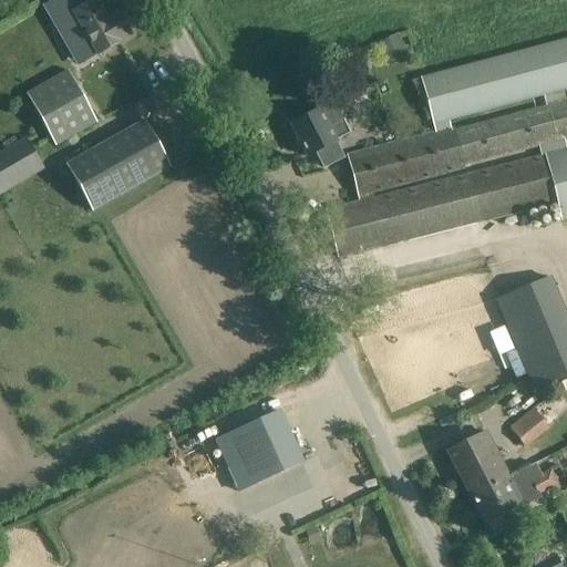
[(69,0),(57,0),(44,8),(72,58),(92,45),(98,57),(119,43),(130,37),(117,16),(106,22),(94,1),(76,11),(69,0)]
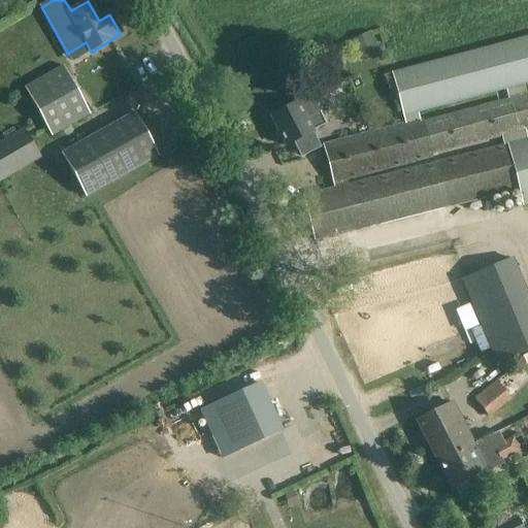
[(352,42),(356,53),(374,43),(369,33),(352,42)]
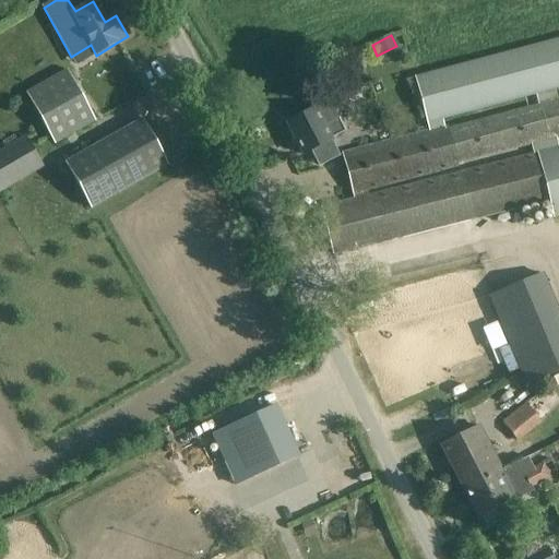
[(558,37),(414,75),(428,132),(342,154),(354,201),(336,205),(320,209),(326,232),(332,256),(549,200),(554,219),(558,218),(558,146),(558,147),(556,140),(558,138),(558,99),(557,100),(555,91),(558,88),(558,37)]
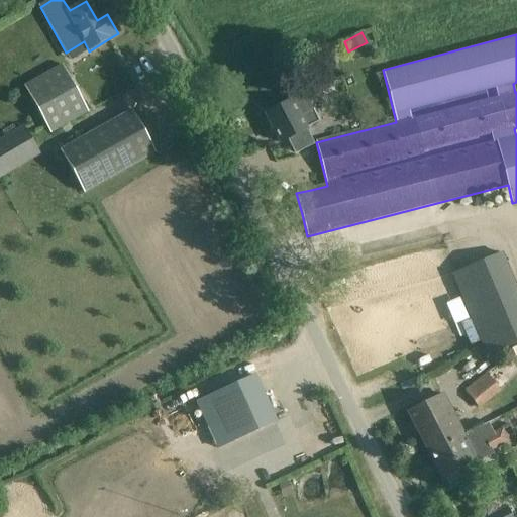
[(87,113),(62,67),(24,86),(50,133),(87,113)]
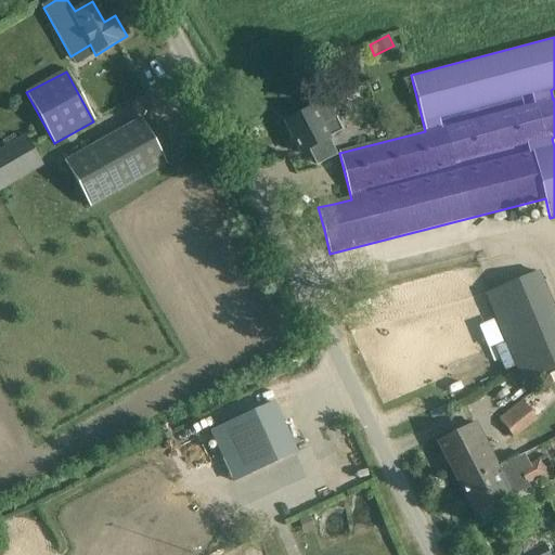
[(310,111),(285,124),(300,154),(308,151),(315,165),(335,155),(327,140),(327,139),(343,131),(325,97),(308,105),(310,111)]
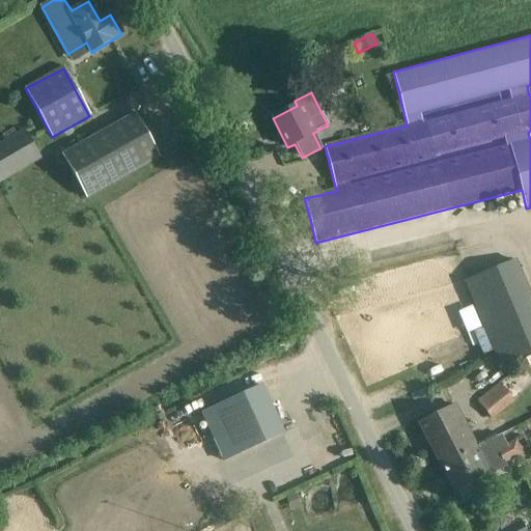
[(160,158),(135,113),(61,155),(86,199),(160,158)]
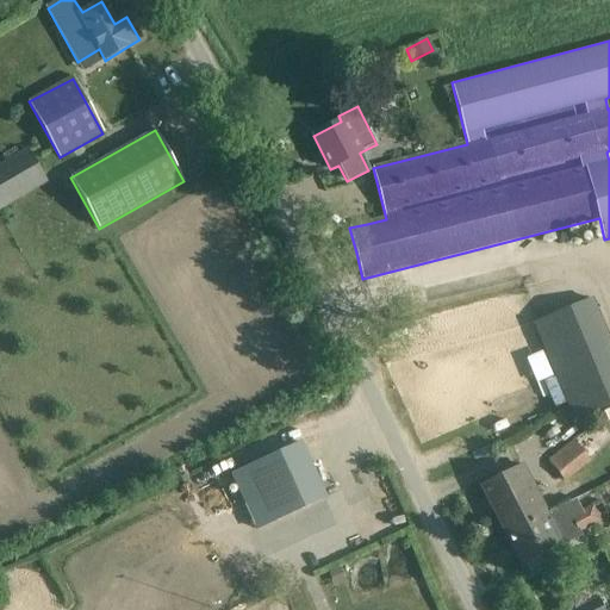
[(0,209),(47,182),(29,151),(0,167),(0,209)]
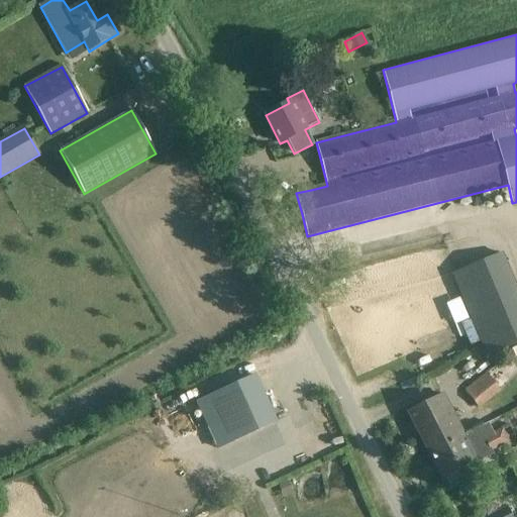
[(516,343),(516,296),(500,255),(451,276),(486,357),(516,343)]
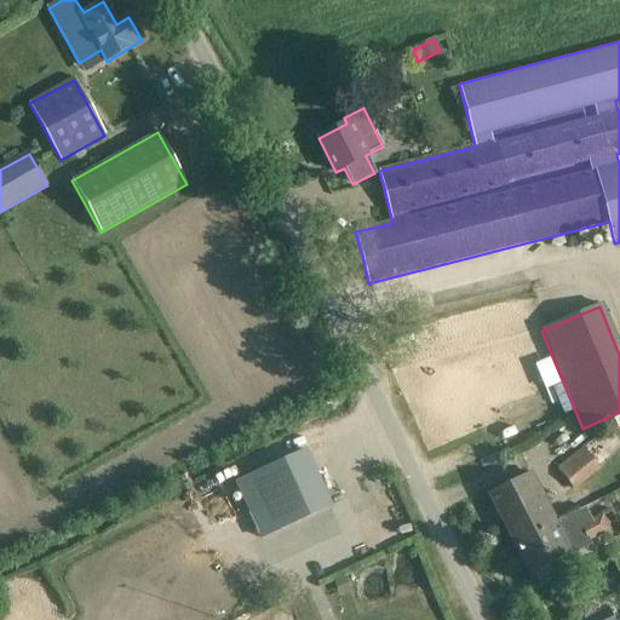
[(619,453),(619,418),(556,470),(573,492),(619,453)]
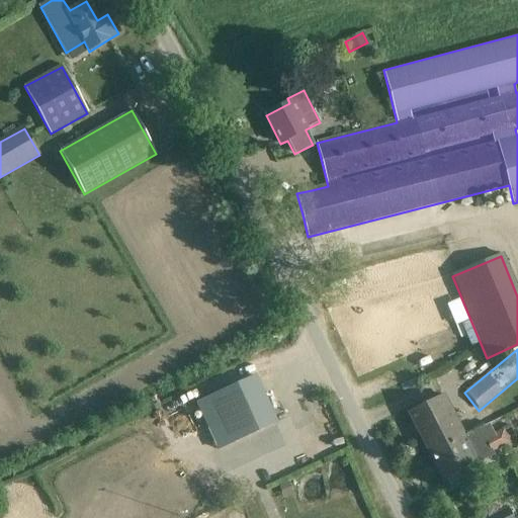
[(253,376),(197,402),(220,449),(274,424),(253,376)]
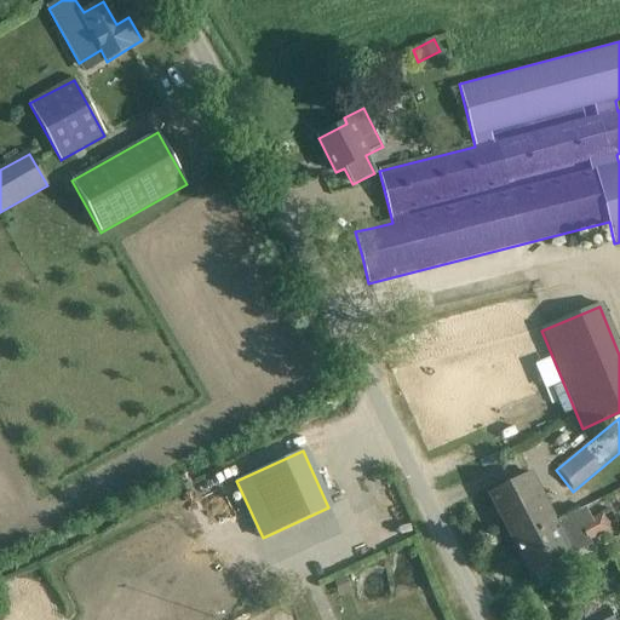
[(489,494),(515,543),(556,522),(530,474),(489,494)]
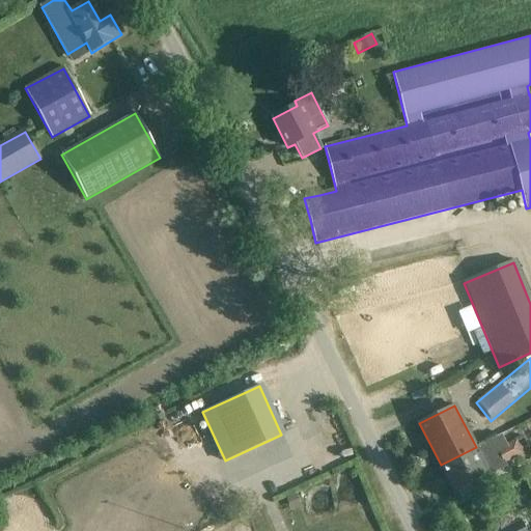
[(495,451),(506,446),(500,435),(495,437),(476,447),(450,459),(441,465),(455,494),(458,493),(460,499),(474,493),(471,485),(484,478),(483,476),(503,467),(495,451)]
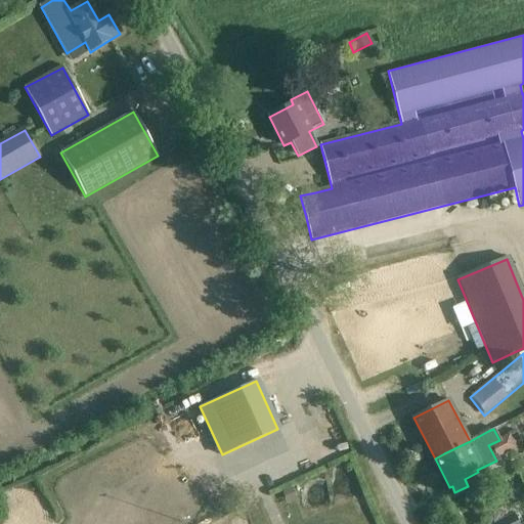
[(523,523),(521,523),(518,523),(514,514),(492,523),(523,523)]
